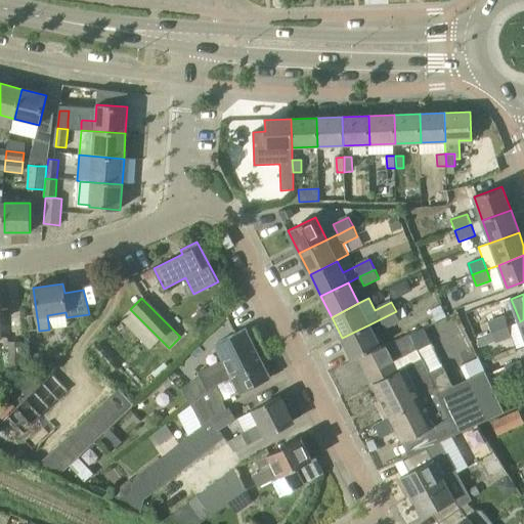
[(401,320),(400,319),(396,311),(380,319),(385,329),(401,320)]
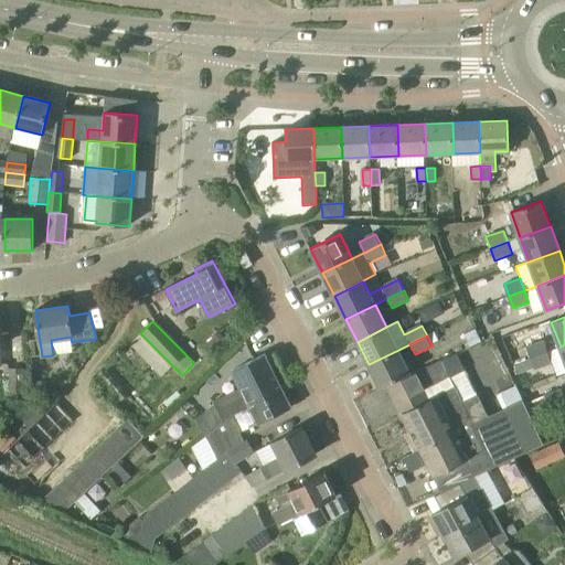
[(530,359),(547,352),(544,340),(525,347),(530,359)]
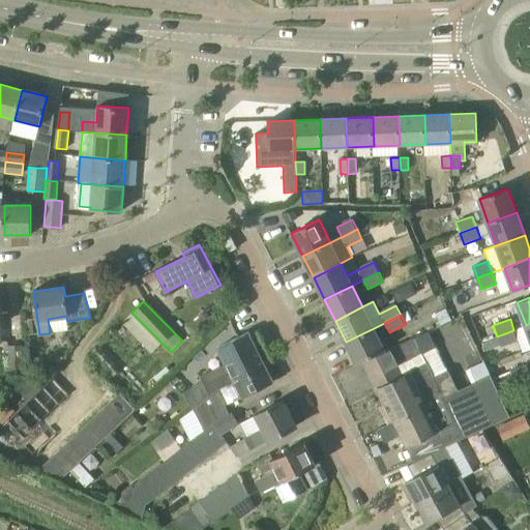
[(378,337),(374,328),(346,342),(357,363),(363,360),(363,361),(384,350),(378,337)]
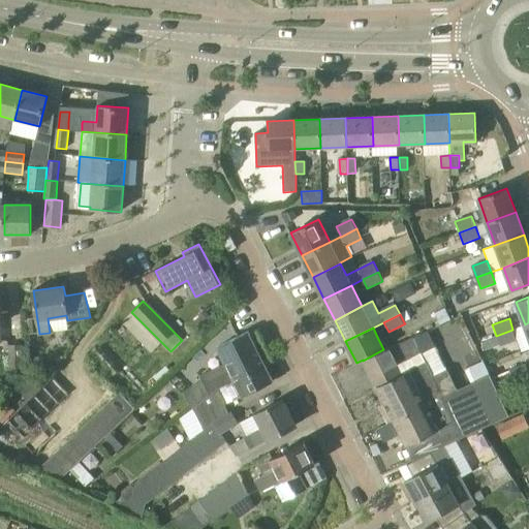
[(500,347),(518,341),(512,330),(496,336),(500,347)]
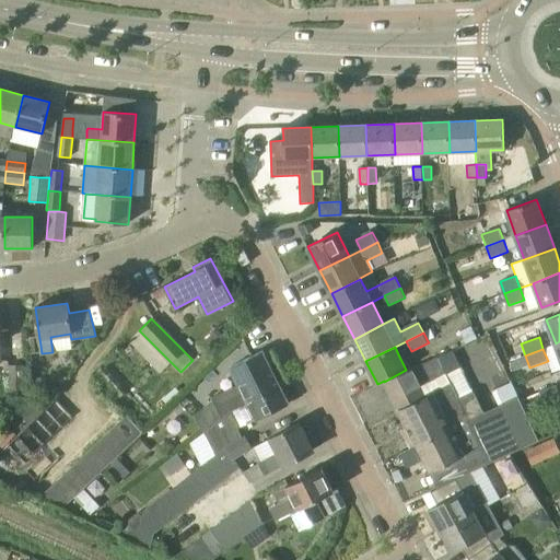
[(203,433),(229,415),(230,416),(231,415),(251,405),(248,400),(261,393),(267,396),(281,388),(263,351),(231,366),(241,385),(212,398),(213,401),(195,416),(203,433)]
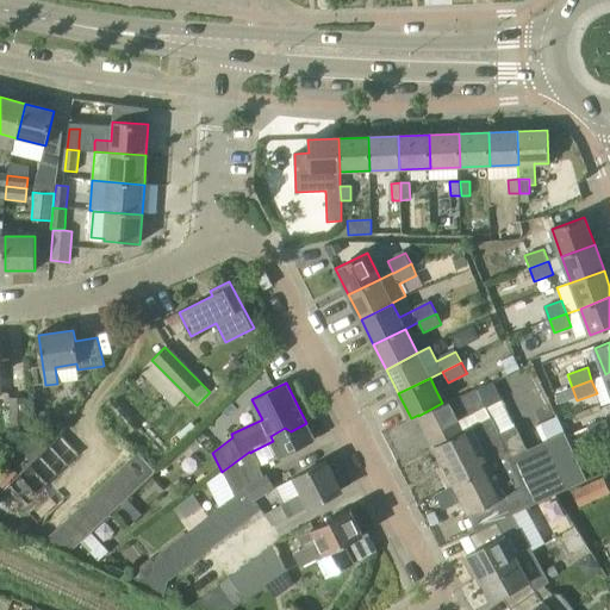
[(516,427),(502,400),(493,383),(443,405),(442,403),(418,416),(434,447),(454,487),(492,467),(489,461),(509,450),(514,460),(529,453),(528,449),(516,427)]
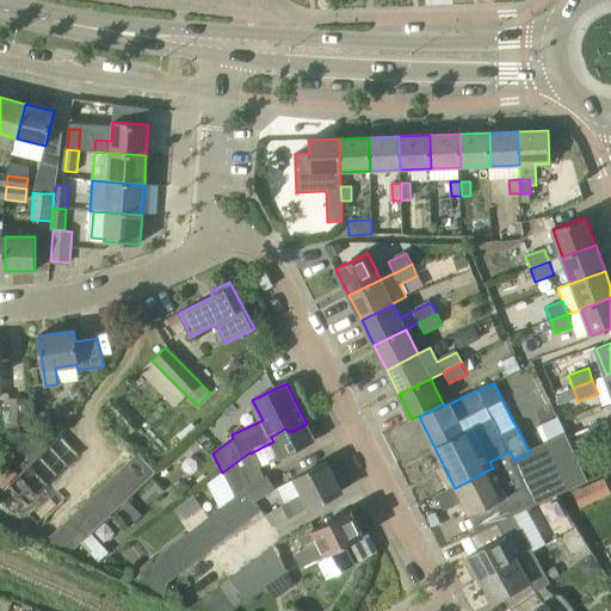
[(127,438),(143,423),(117,395),(100,412),(127,438)]
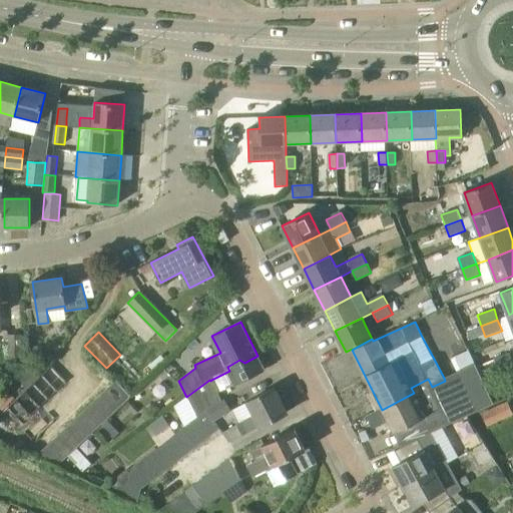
[(9,358),(21,357),(21,336),(9,336),(9,358)]
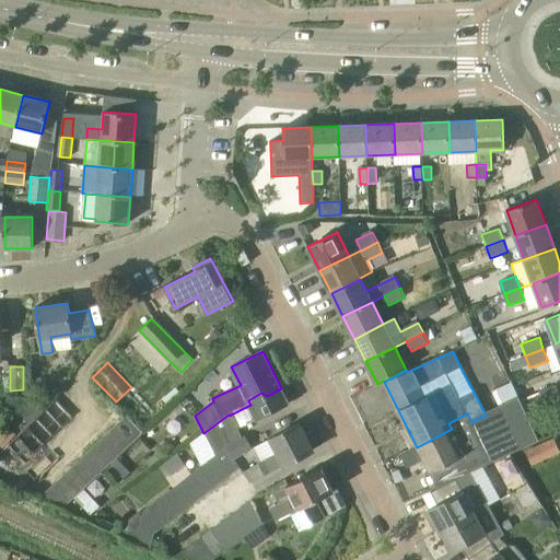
[(491,392),(500,408),(502,407),(501,405),(504,404),(505,406),(518,399),(510,382),(491,392)]
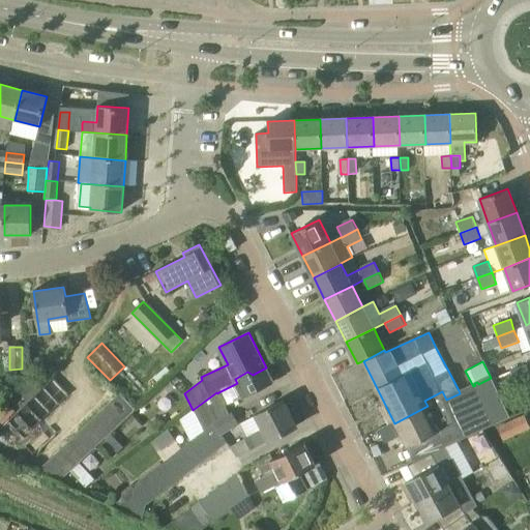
[(529,376),(529,372),(528,365),(527,363),(509,371),(514,382),(529,376)]
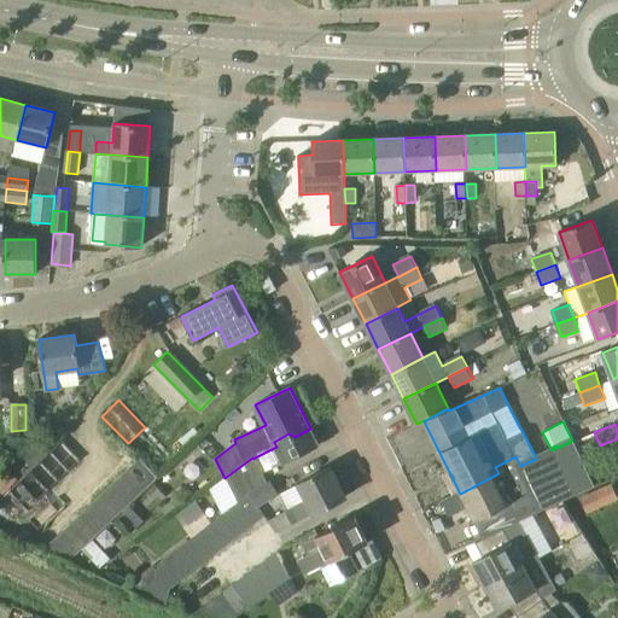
[(225,478),(237,503),(250,494),(262,485),(267,483),(262,473),(284,462),(284,464),(319,445),(310,429),(295,437),(289,433),(274,442),(277,447),(255,458),(254,459),(252,458),(227,476),(225,478)]
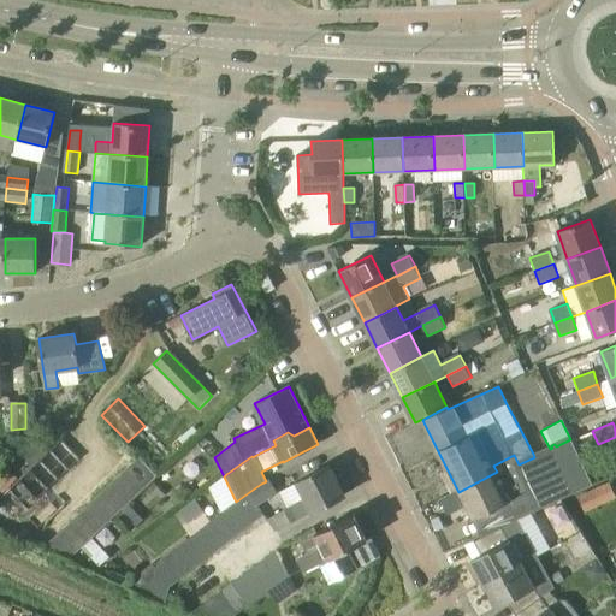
[(615,437),(598,444),(602,456),(615,450),(615,437)]
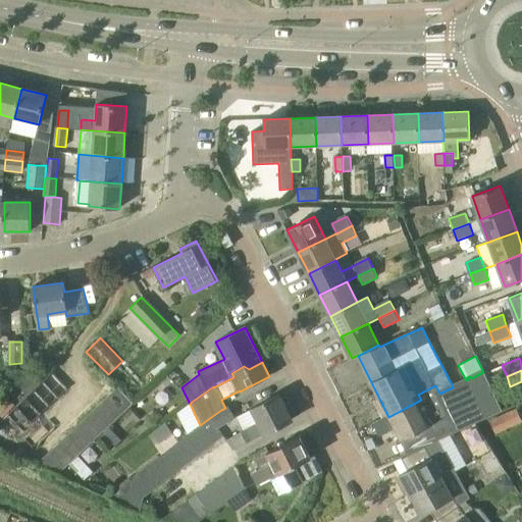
[(502,407),(494,393),(489,382),(484,371),(483,372),(471,378),(470,376),(467,377),(468,379),(466,380),(455,386),(454,383),(452,384),(453,387),(439,394),(435,385),(418,395),(421,400),(388,417),(401,440),(417,432),(423,446),(407,454),(408,455),(472,422),(502,407)]
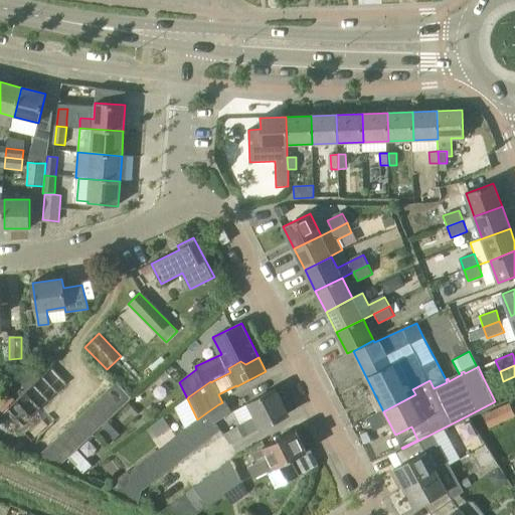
[(42,376),(58,392),(66,384),(51,368),(42,376)]
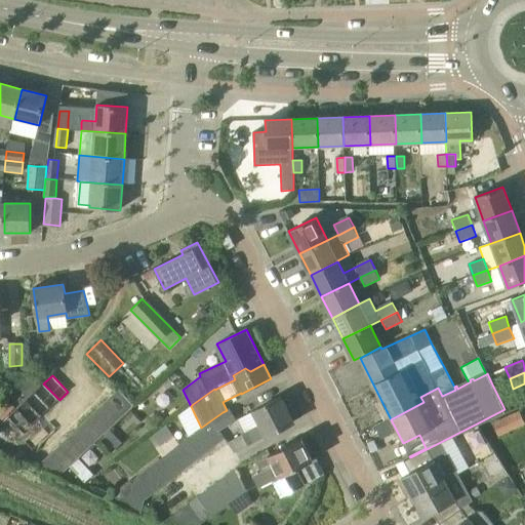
[(35,393),(42,386),(33,377),(19,390),(29,398),(35,393)]
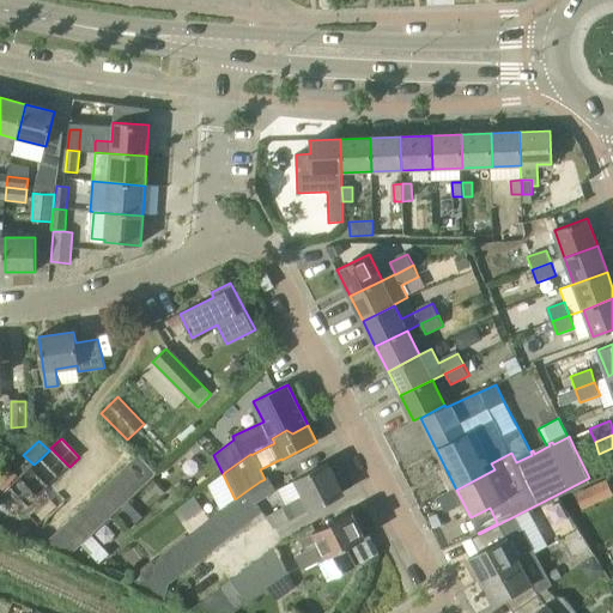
[(41,459),(59,477),(70,467),(50,448),(49,450),(41,459)]
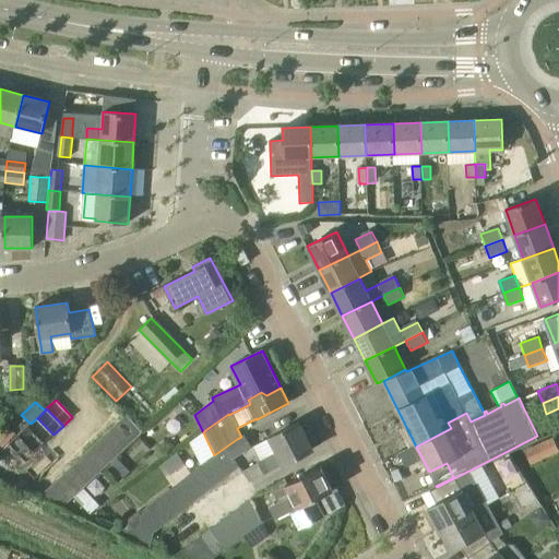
[(127,414),(110,429),(127,447),(143,432),(127,414)]
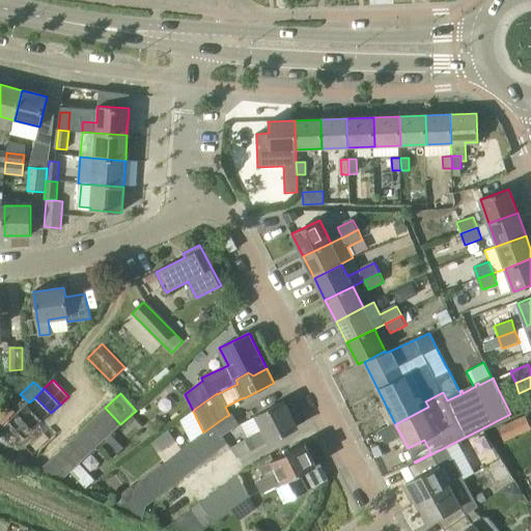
[(26,406),(42,422),(51,413),(35,397),(29,402),(26,406)]
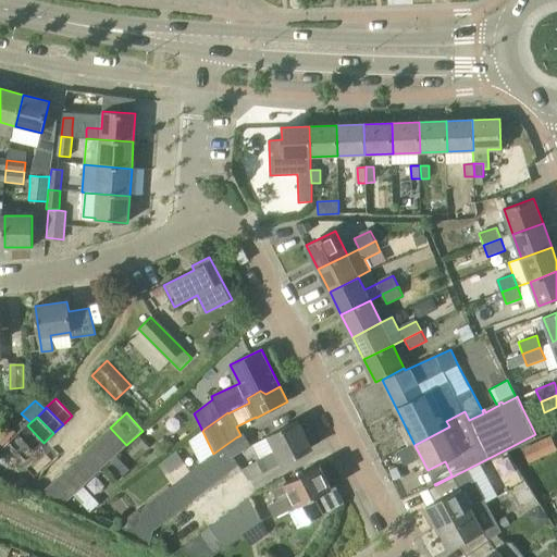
[(264,457),(258,461),(263,472),(283,462),(284,462),(311,448),(297,421),(270,435),(262,440),(269,454),(264,456),(264,457)]
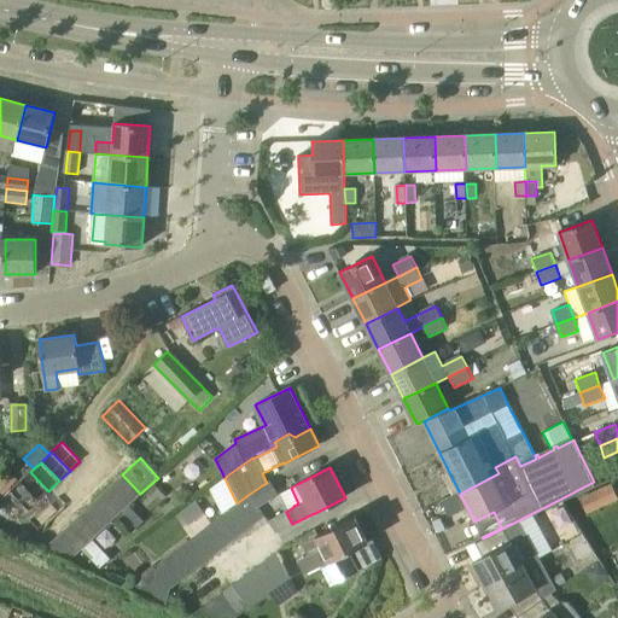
[(19,482),(39,501),(48,491),(30,472),(19,482)]
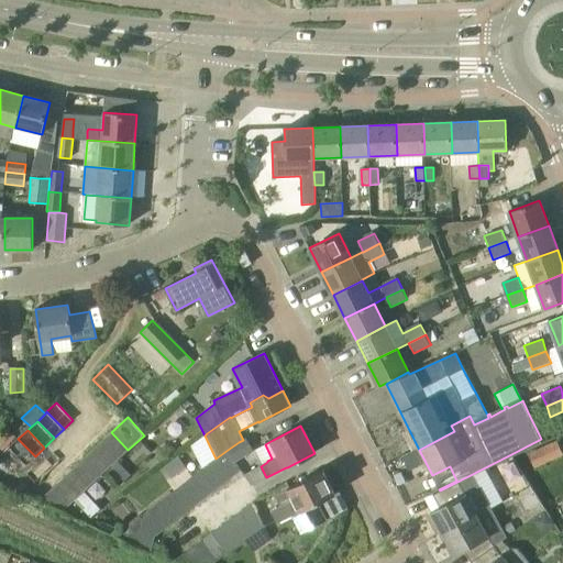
[(118,460),(128,450),(111,432),(101,442),(118,460)]
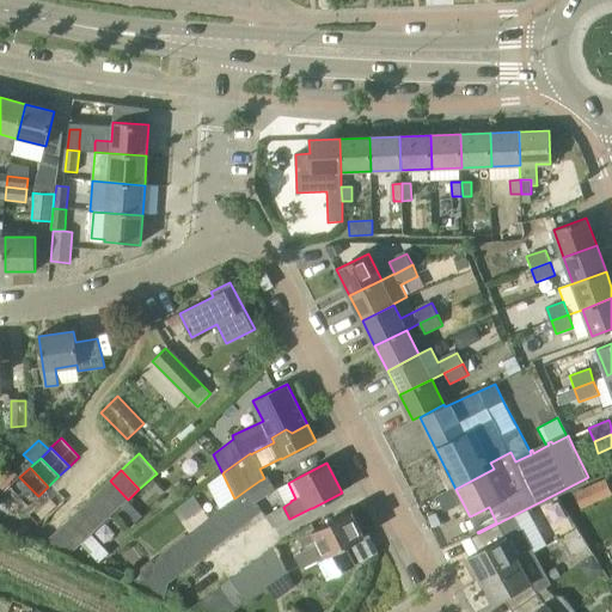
[(10,488),(28,507),(38,496),(19,477),(10,488)]
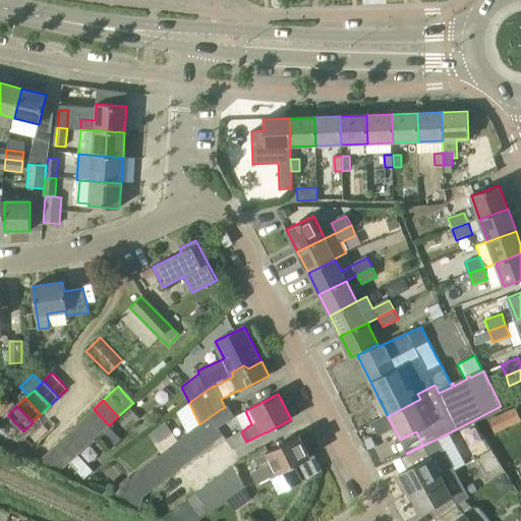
[(225,407),(221,409),(211,416),(218,426),(233,418),(227,406),(225,407)]
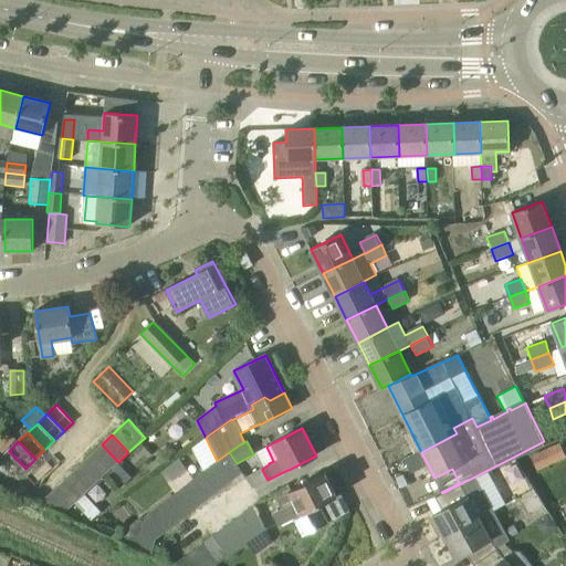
[(532,456),(537,469),(565,454),(565,452),(561,441),(532,456)]
